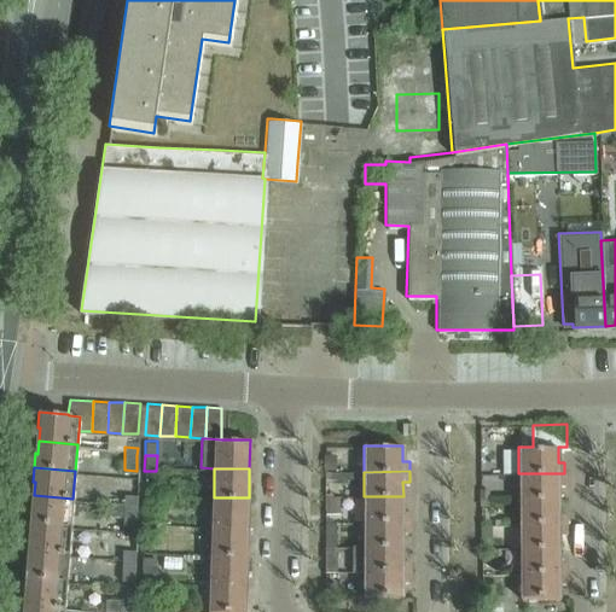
[(564,484),(564,473),(518,473),(519,499),(558,497),(558,484),(564,484)]
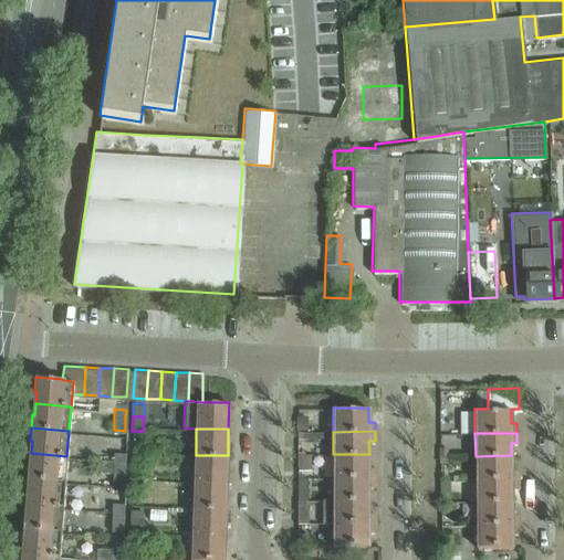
[(309,452),(296,452),(296,467),(309,467),(309,452)]
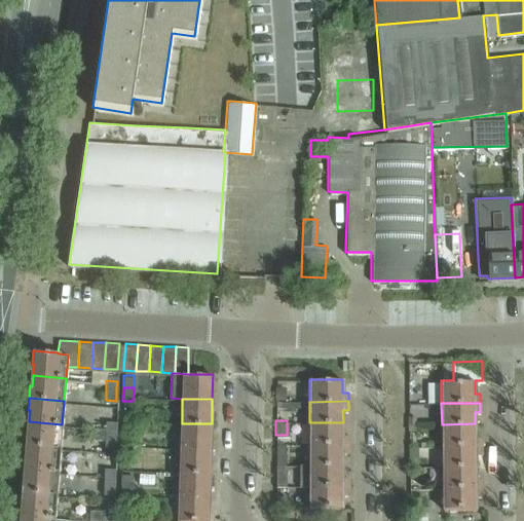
[(60,447),(62,424),(29,421),(28,433),(27,433),(26,444),(60,447)]
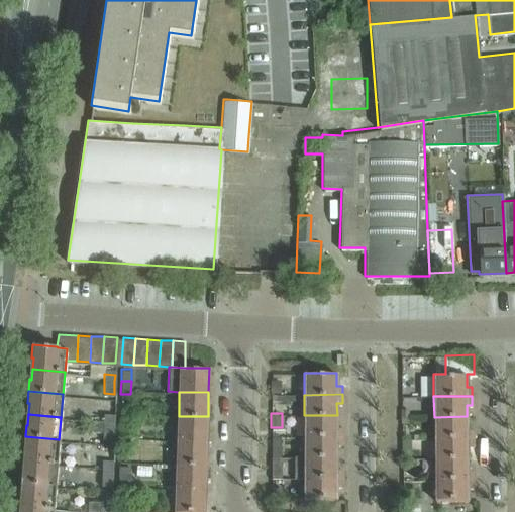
[(337,427),(337,415),(304,415),(305,436),(343,435),(343,427),(337,427)]
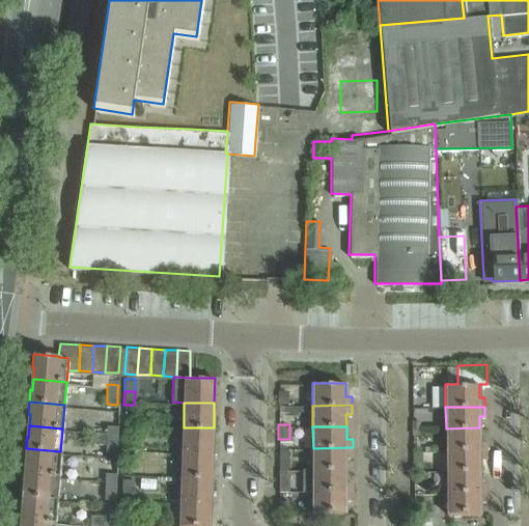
[(134,428),(123,427),(122,441),(134,441),(134,428)]
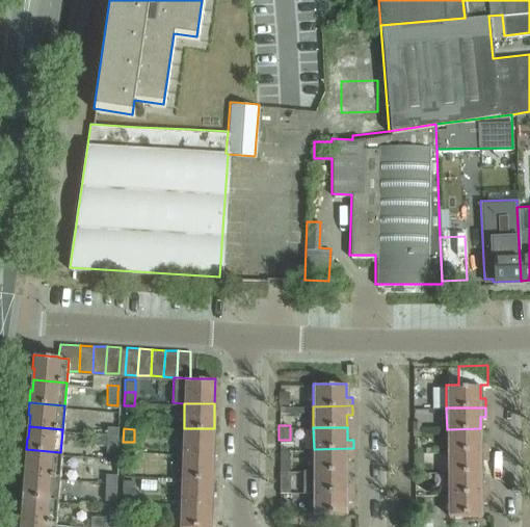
[(214,453),(214,428),(184,428),(183,453),(214,453)]
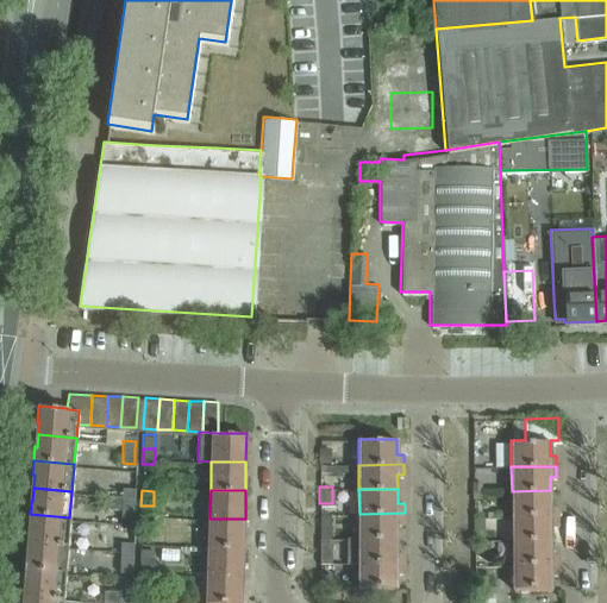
[(550,504),(550,490),(512,491),(512,515),(557,514),(557,504),(550,504)]
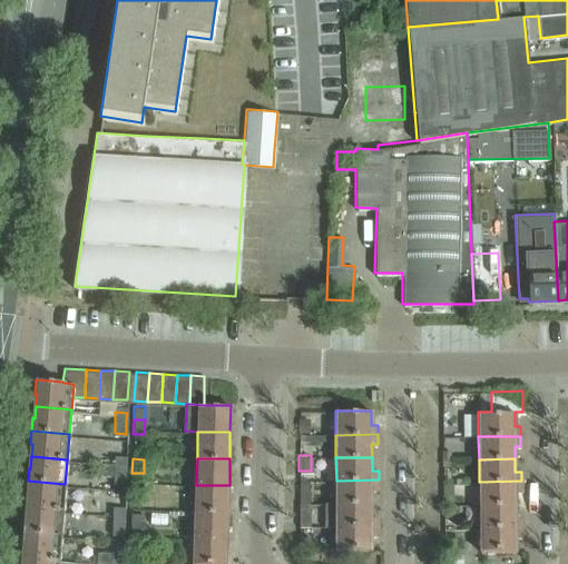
[(113,474),(114,462),(98,462),(98,474),(113,474)]
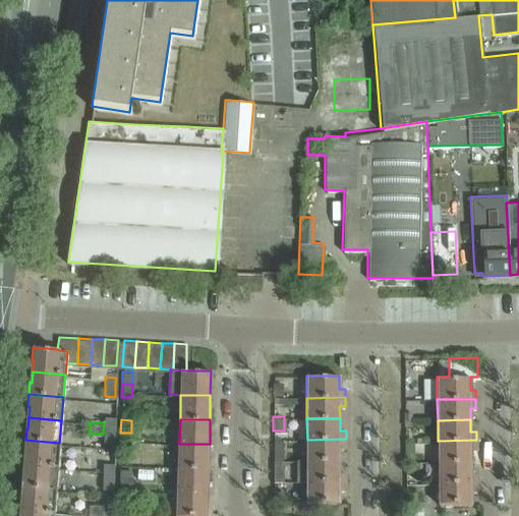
[(114,442),(114,422),(104,422),(103,434),(103,441),(114,442)]
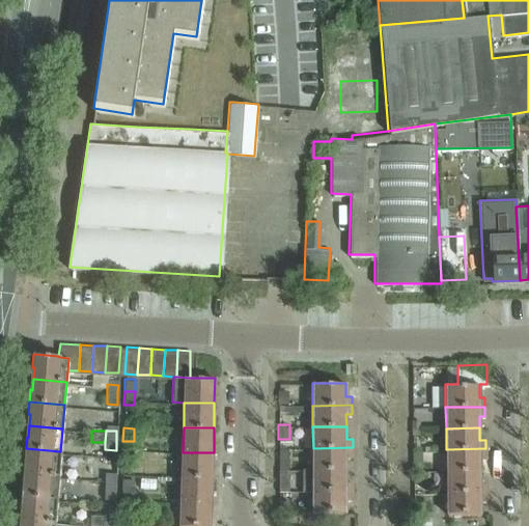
[(133,454),(134,441),(122,441),(122,454),(133,454)]
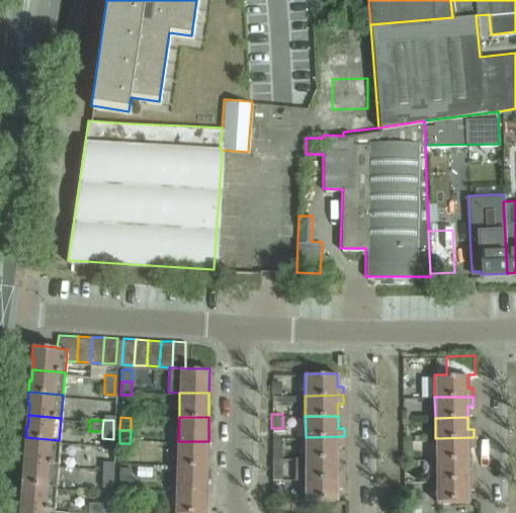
[(344,445),(344,436),(306,437),(306,457),(339,456),(339,445),(344,445)]
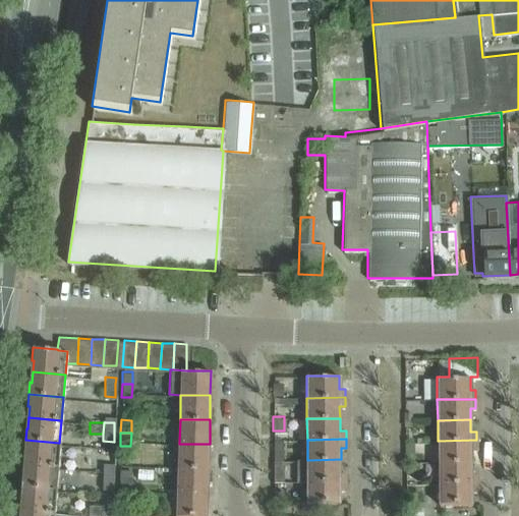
[(58,466),(59,443),(25,440),(24,452),(25,452),(24,463),(58,466)]
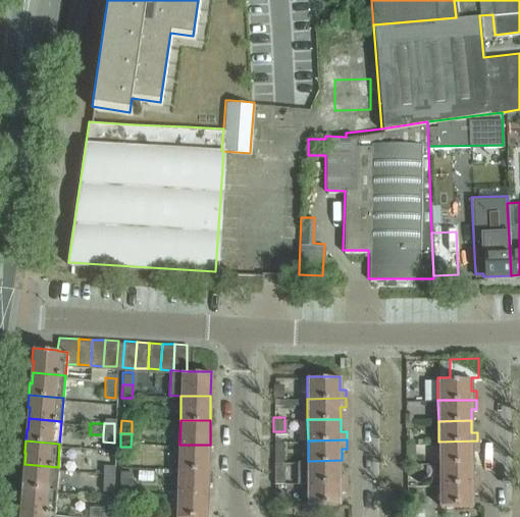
[(413,441),(406,441),(405,441),(406,462),(414,461),(413,441)]
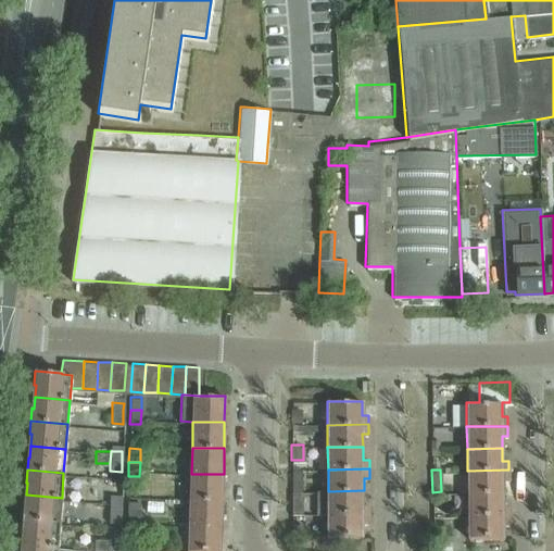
[(508,479),(508,470),(467,471),(467,492),(503,492),(503,479),(508,479)]
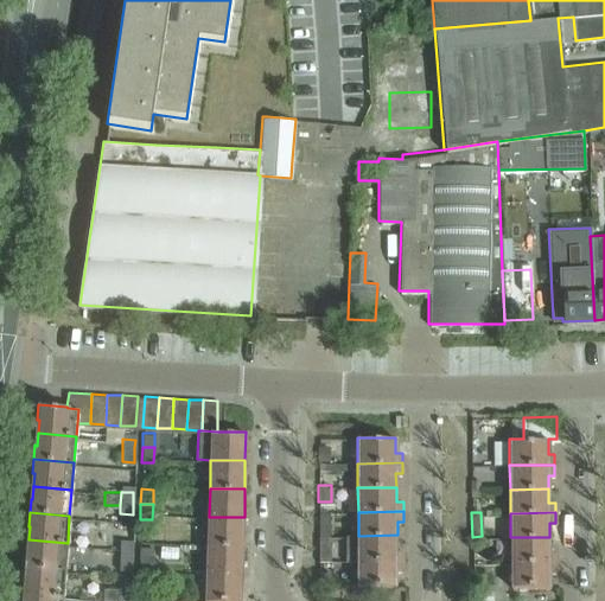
[(243,545),(244,517),(209,517),(209,545),(243,545)]
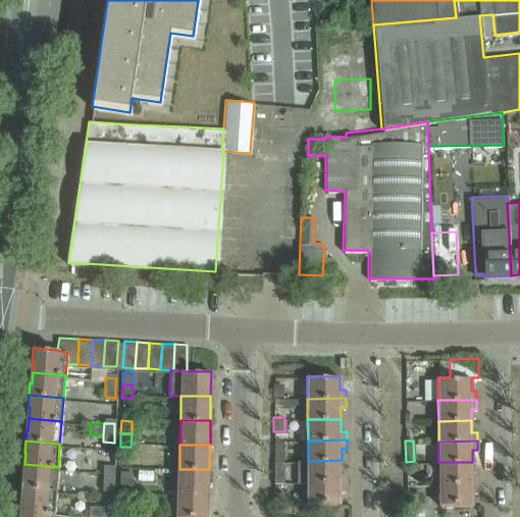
[(342,460),(308,461),(297,461),(297,481),(308,481),(347,481),(347,472),(342,472),(342,460)]
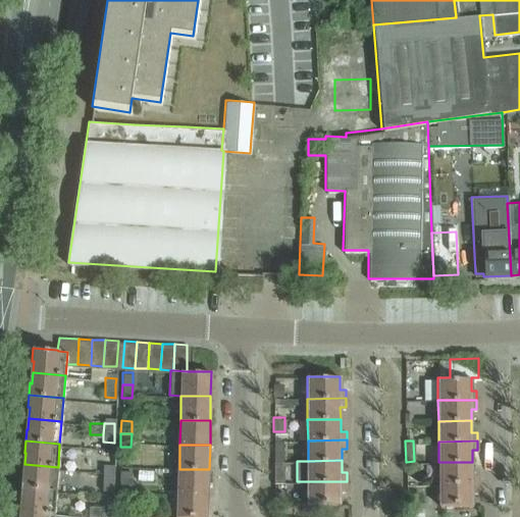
[(282,480),(282,461),(273,461),(274,480),(282,480)]
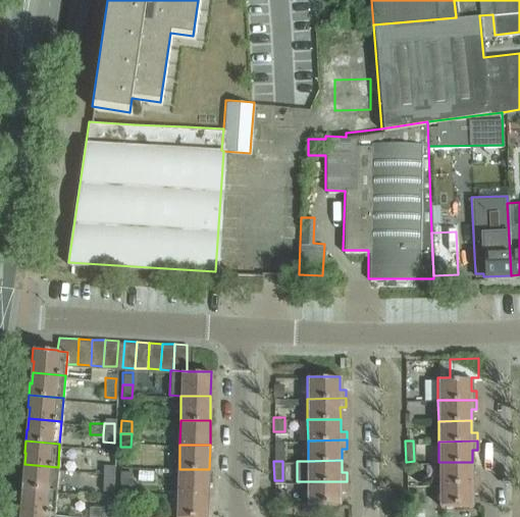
[(113,475),(113,462),(103,462),(102,475),(113,475)]
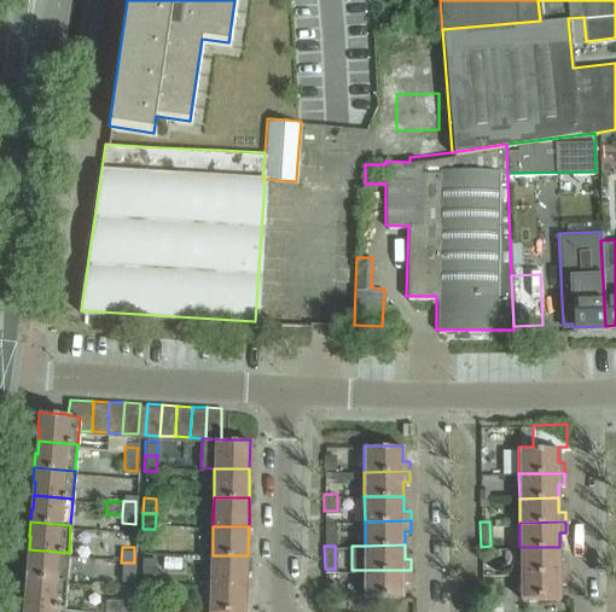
[(559,561),(559,547),(519,547),(519,572),(565,571),(565,561),(559,561)]
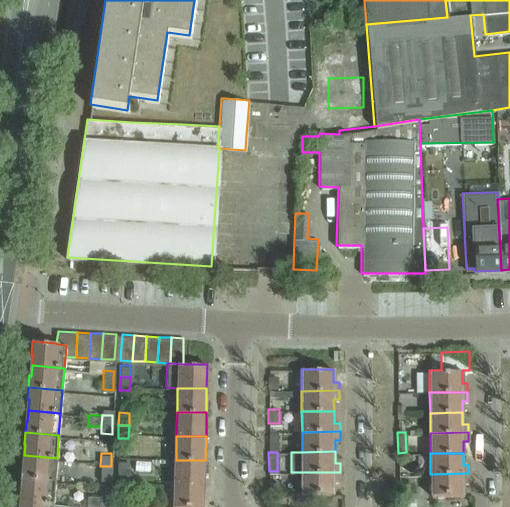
[(55,480),(57,458),(24,455),(24,466),(22,466),(21,477),(55,480)]
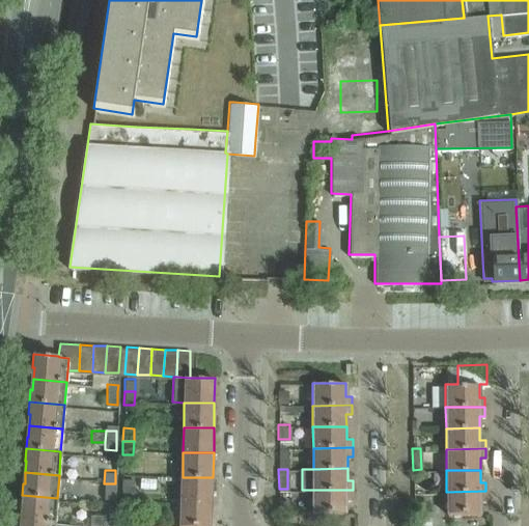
[(132,477),(122,477),(121,477),(121,490),(132,491),(132,477)]
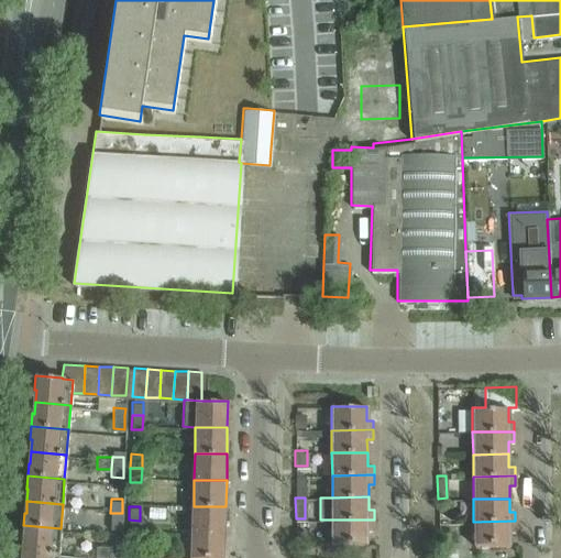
[(226,533),(226,506),(194,506),(193,533),(226,533)]
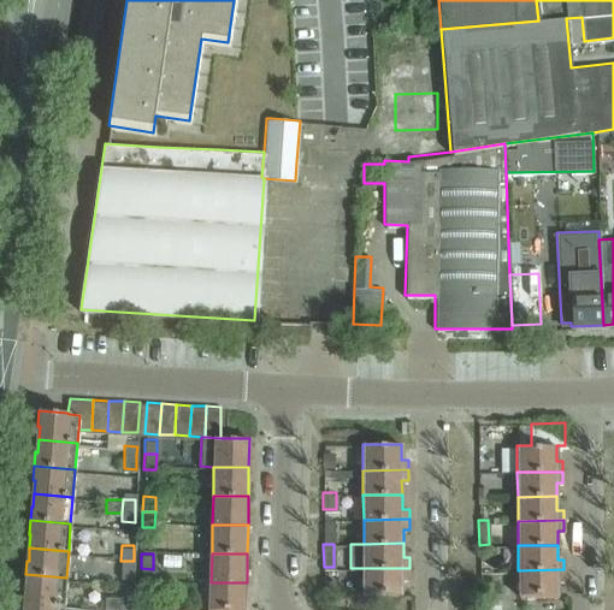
[(133,576),(134,561),(120,561),(120,576),(133,576)]
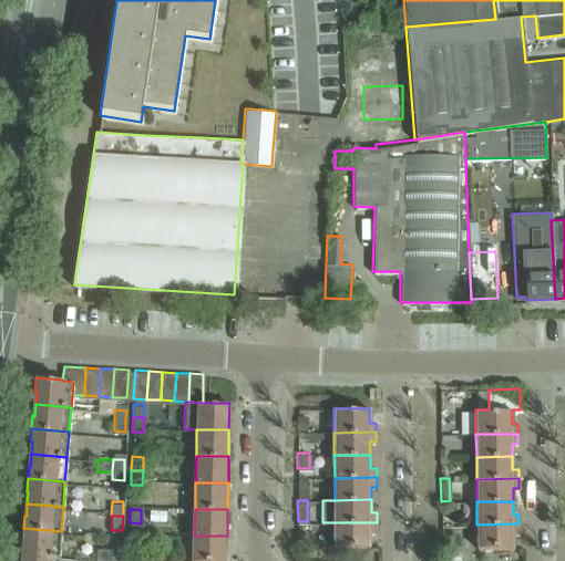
[(141,537),(141,523),(130,522),(130,537),(141,537)]
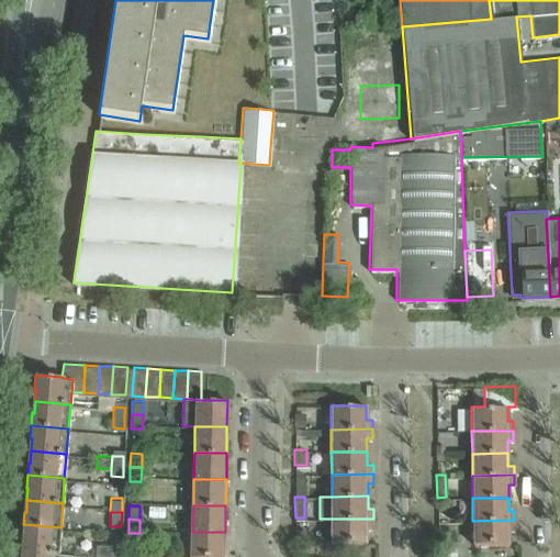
[(374,527),(373,519),(332,519),(332,541),(368,541),(368,527),(374,527)]
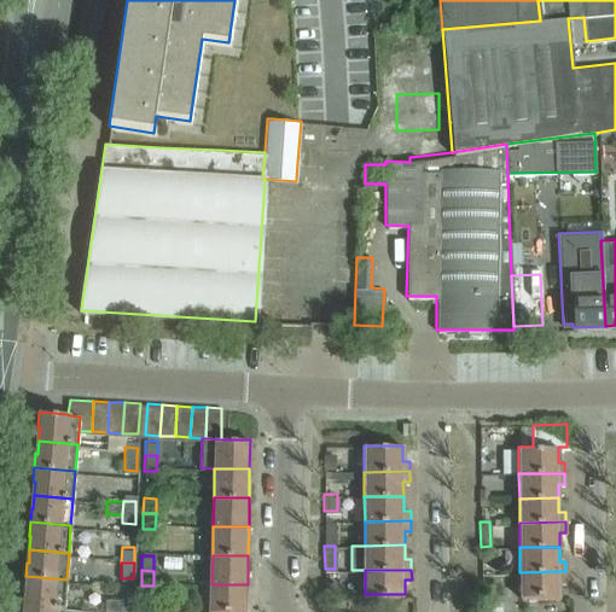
[(565,582),(565,571),(519,572),(519,596),(559,596),(559,582),(565,582)]
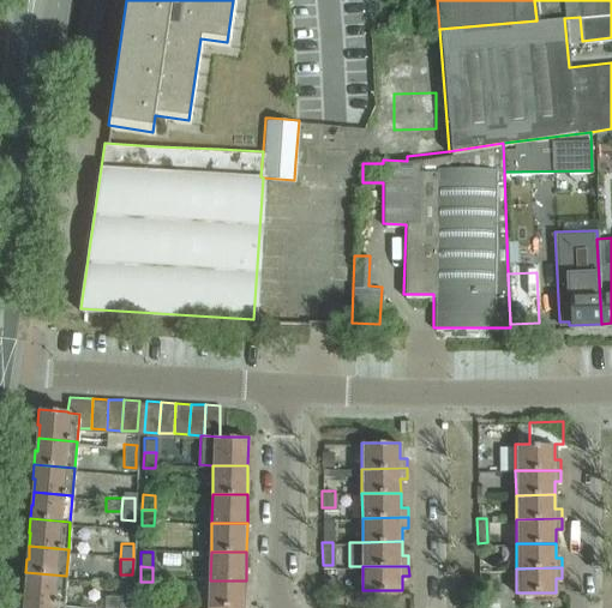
[(64,603),(66,576),(25,572),(24,587),(27,587),(25,600),(64,603)]
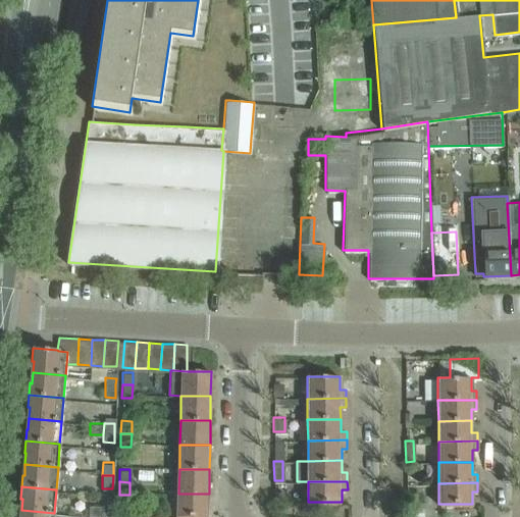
[(283,489),(273,489),(273,502),(283,502),(283,489)]
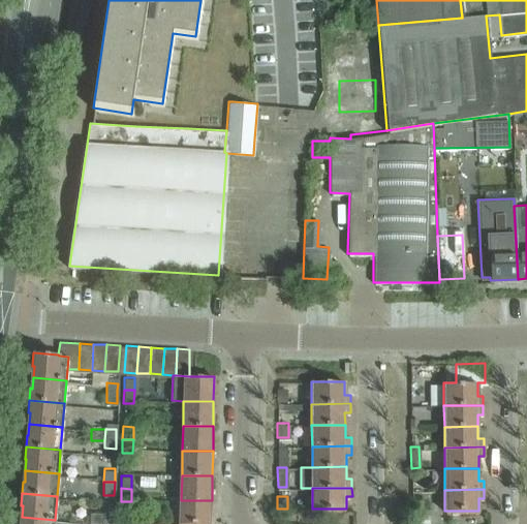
[(187,523),(211,523),(212,500),(181,500),(181,523),(187,523)]
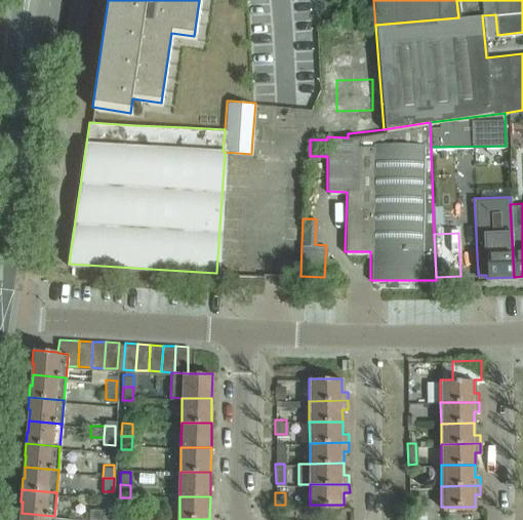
[(102,518),(103,506),(88,506),(88,517),(102,518)]
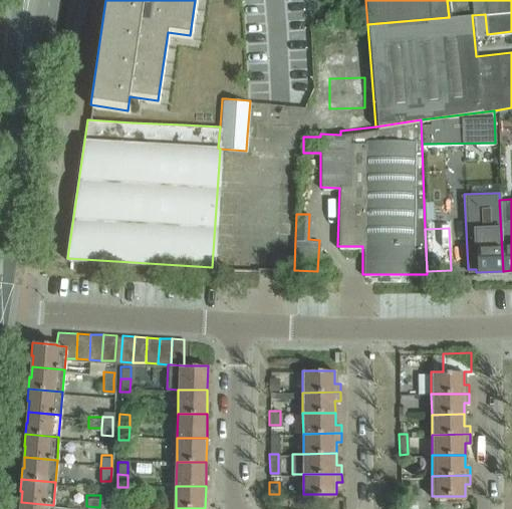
[(109,508),(110,496),(100,495),(99,507),(99,508),(109,508)]
